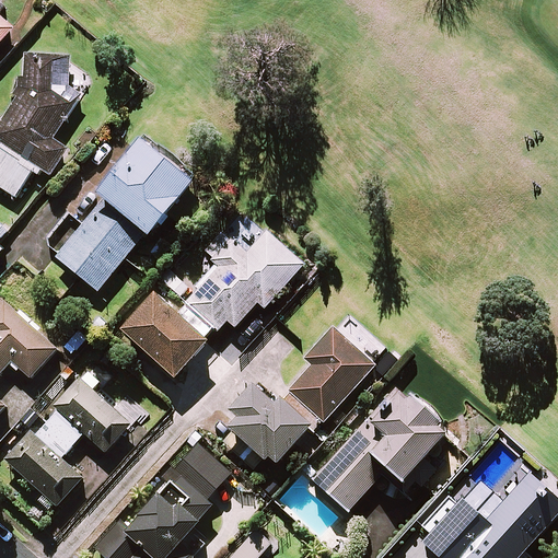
[(11,28),(0,18),(0,60),(9,51),(0,45),(0,41),(11,28)]
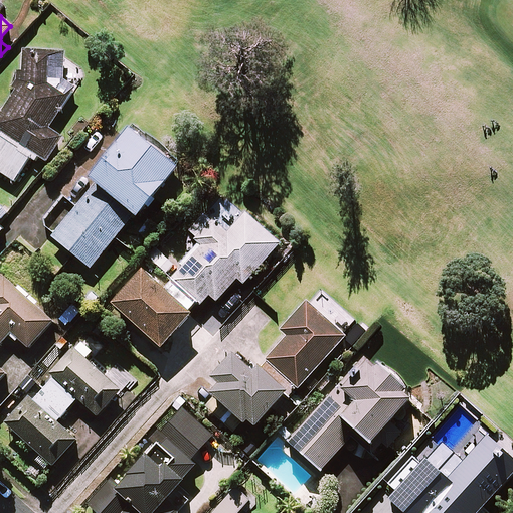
[(19,73),(11,86),(16,90),(0,113),(0,131),(2,132),(0,135),(0,171),(13,180),(31,153),(43,161),(59,137),(45,128),(72,87),(62,79),(62,49),(19,49),(19,73)]
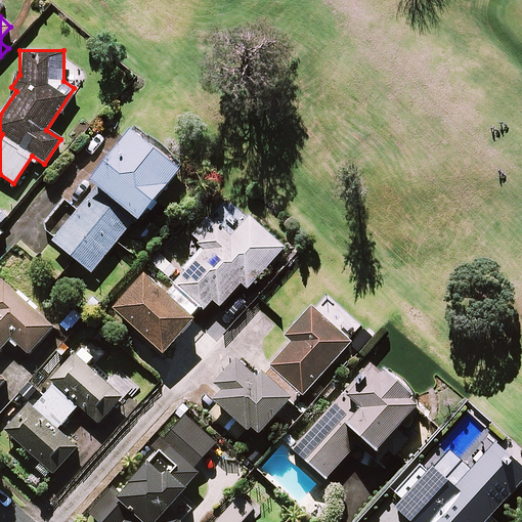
[(135,217),(138,220),(180,170),(133,131),(91,181),(96,185),(52,240),(90,271),(135,217)]
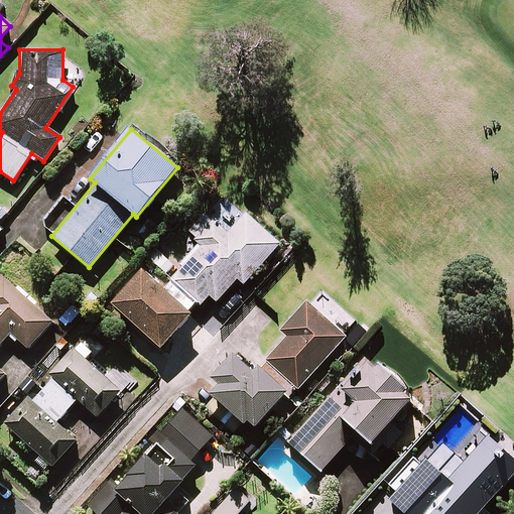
[(278,243),(223,194),(204,214),(202,212),(186,229),(200,241),(177,265),(156,246),(147,256),(172,279),(163,288),(143,269),(112,302),(160,348),(191,313),(188,310),(197,301),(200,303),(209,294),(216,300),(237,277),(243,282),(278,243)]
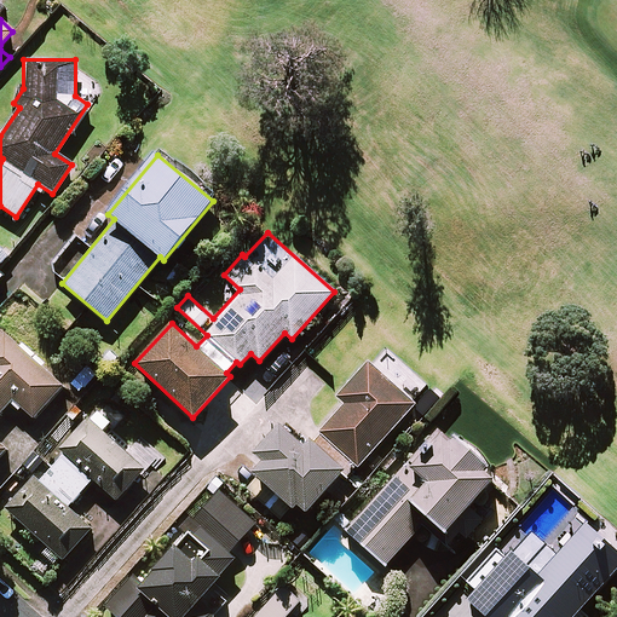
[(62,385),(1,332),(0,333),(0,454),(5,449),(0,444),(0,410),(11,399),(32,417),(62,385)]
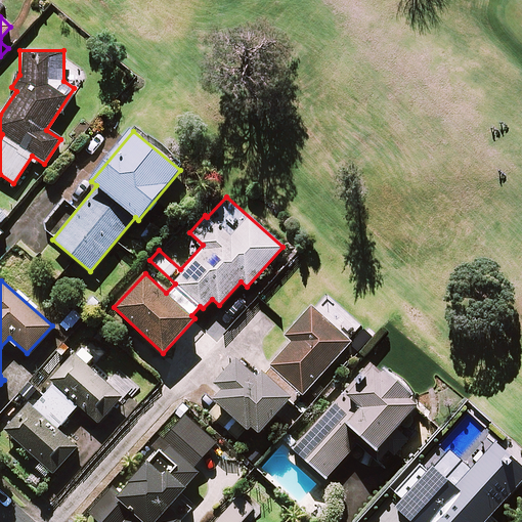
[(287,401),(291,405),(351,339),(349,337),(361,324),(325,293),(314,306),(312,305),(285,335),(291,341),(259,377),(238,358),(216,383),(223,389),(213,399),(255,437),(287,401)]
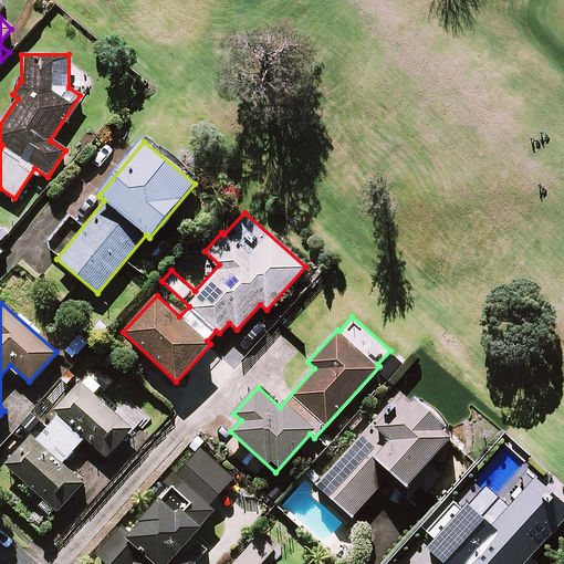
[(51,406),(59,413),(37,438),(30,432),(3,463),(58,510),(82,481),(61,463),(83,437),(106,457),(131,429),(74,379),(51,406)]
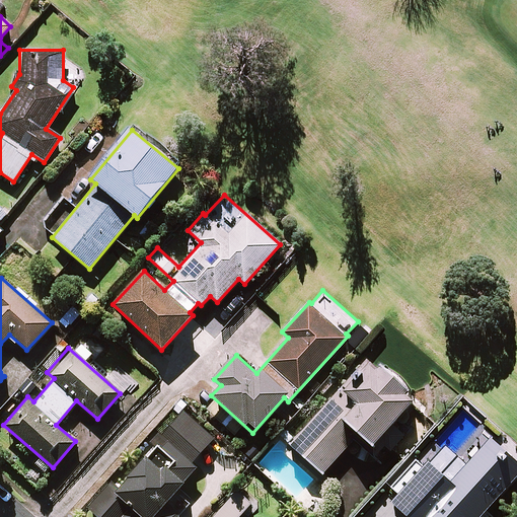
[(373,448),(368,453),(379,464),(391,451),(399,459),(436,421),(369,357),(288,442),(321,473),(358,434),(373,448)]
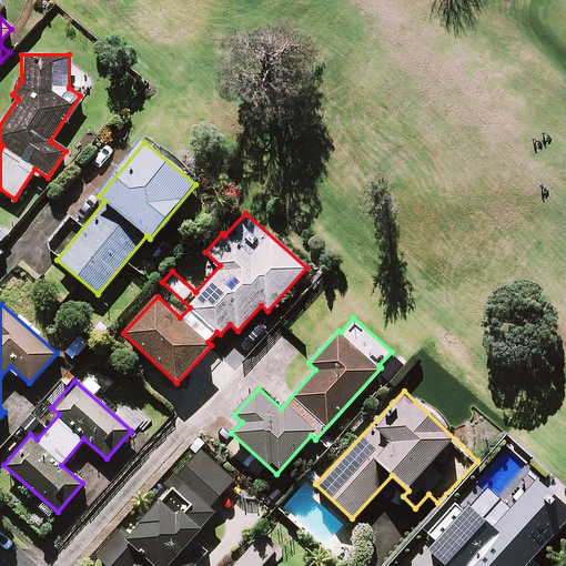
[(194,565),(195,564),(210,546),(194,534),(215,509),(211,506),(233,478),(199,450),(178,476),(174,474),(165,484),(171,488),(132,535),(122,526),(97,556),(108,565),(194,565)]
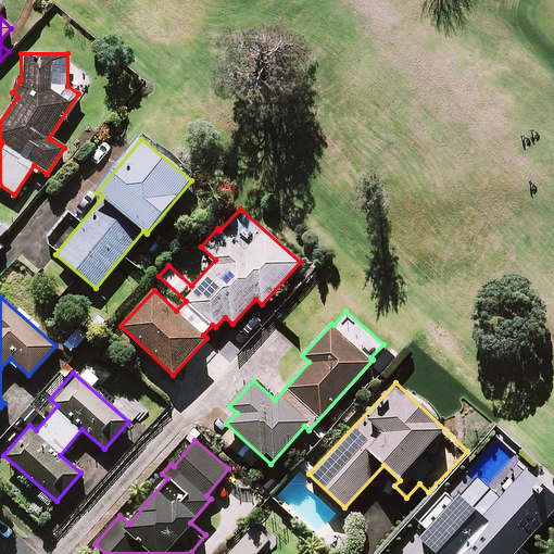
[(528,553),(529,553),(521,546),(553,510),(553,496),(525,470),(482,516),(450,487),(418,521),(427,529),(419,538),(437,553),(528,553)]
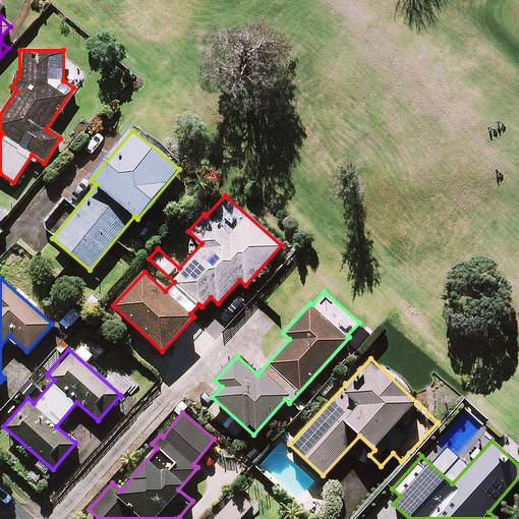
[(239,518),(252,505),(238,492),(213,518),(239,518)]
